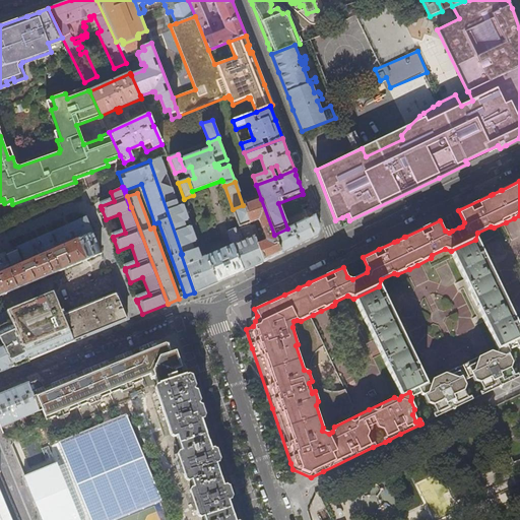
[(289,250),(317,237),(320,230),(314,215),(287,229),(274,235),(261,199),(243,205),(249,222),(258,220),(259,220),(265,240),(265,242),(257,245),(263,262),(289,250)]
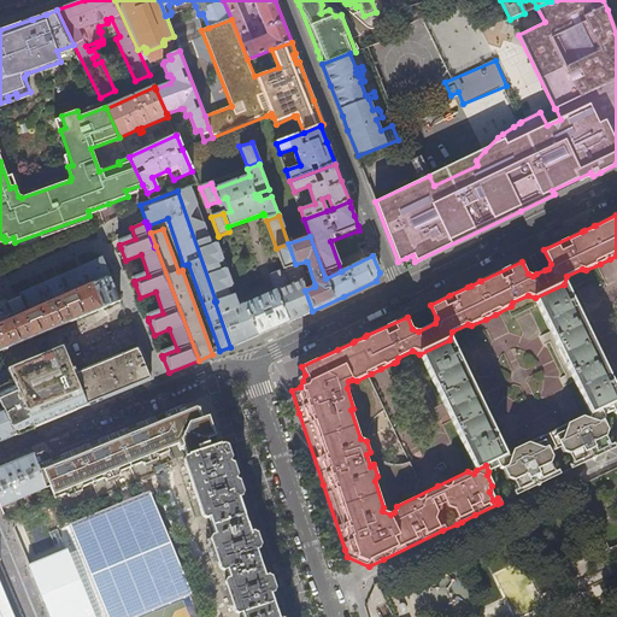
[(283,270),(297,265),(295,264),(288,244),(276,248),(283,270)]
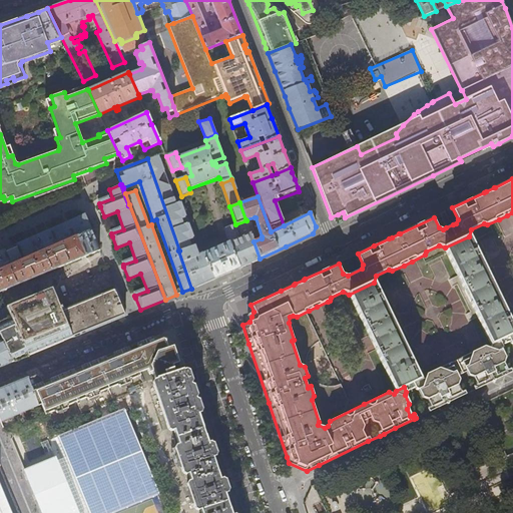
[(68,222),(52,229),(59,243),(90,229),(84,215),(68,222)]
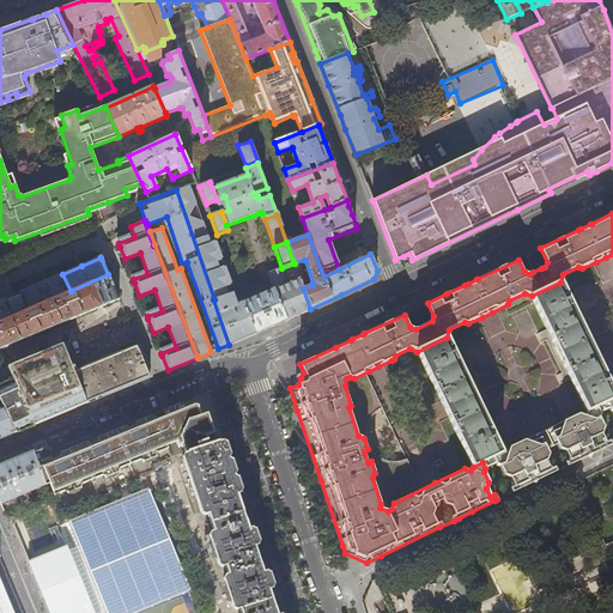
[(310,309),(303,289),(302,284),(298,275),(295,263),(281,268),(268,274),(273,290),(242,302),(238,304),(237,301),(234,292),(214,299),(213,299),(229,345),(281,322),(310,309)]
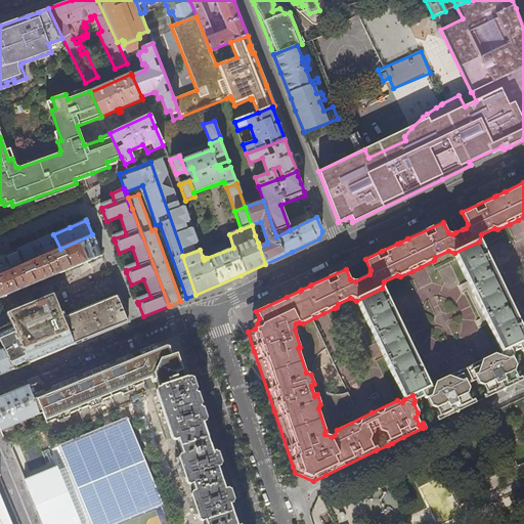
[(0,275),(60,249),(53,234),(50,236),(39,241),(34,244),(27,247),(1,258),(0,258),(0,275)]
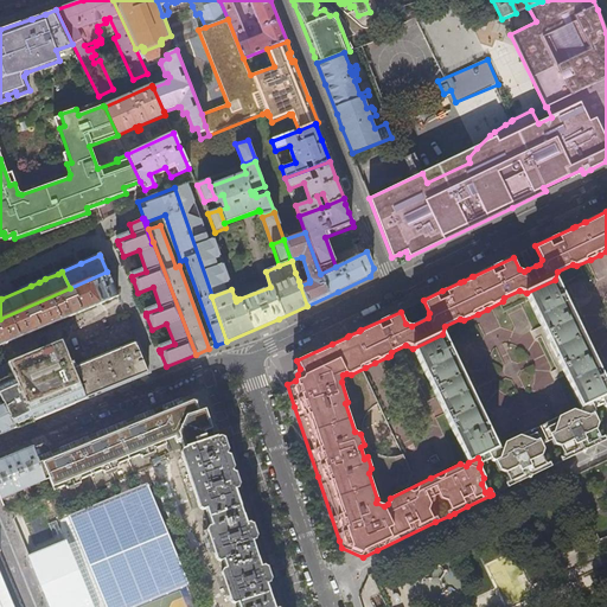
[(110,281),(107,272),(70,288),(0,319),(0,345),(117,296),(110,281)]
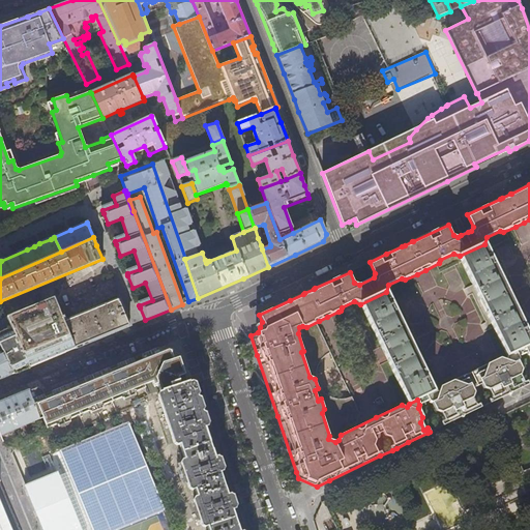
[(529,345),(529,337),(484,244),(460,256),(507,356),(516,352),(525,348),(529,345)]
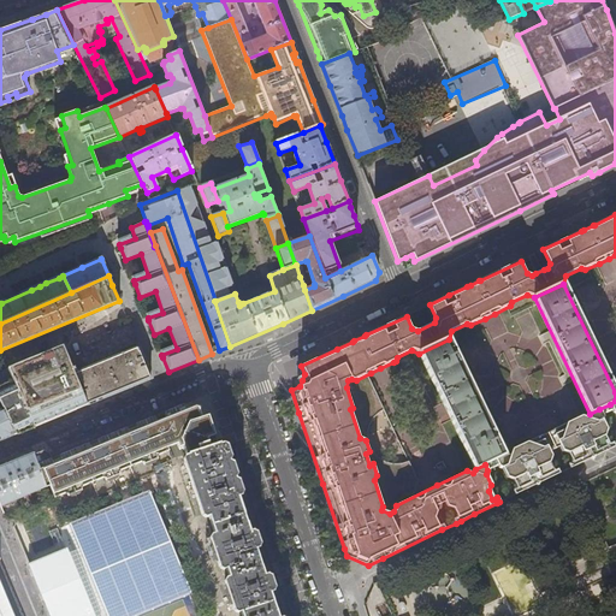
[(82,368),(136,344),(137,344),(135,337),(131,330),(129,324),(113,331),(114,335),(81,349),(83,355),(77,359),(82,368)]
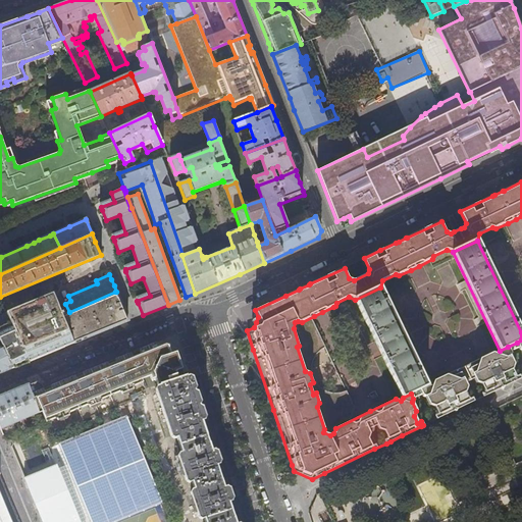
[(428,385),(380,288),(355,300),(403,398),(411,394),(420,389),(428,385)]
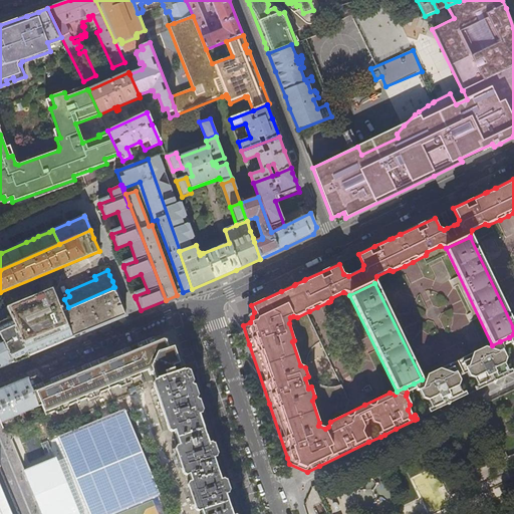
[(125,316),(113,287),(68,307),(66,311),(61,313),(72,338),(112,321),(125,316)]
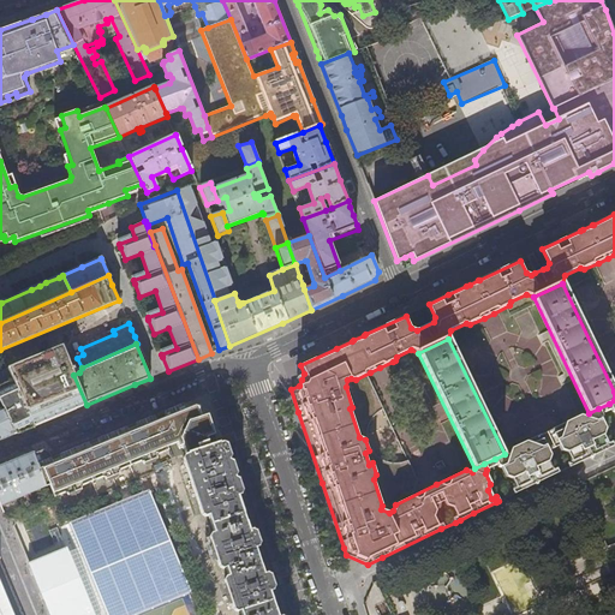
[(82,407),(87,405),(73,375),(72,371),(75,370),(73,369),(71,369),(63,347),(9,370),(35,427),(82,407)]
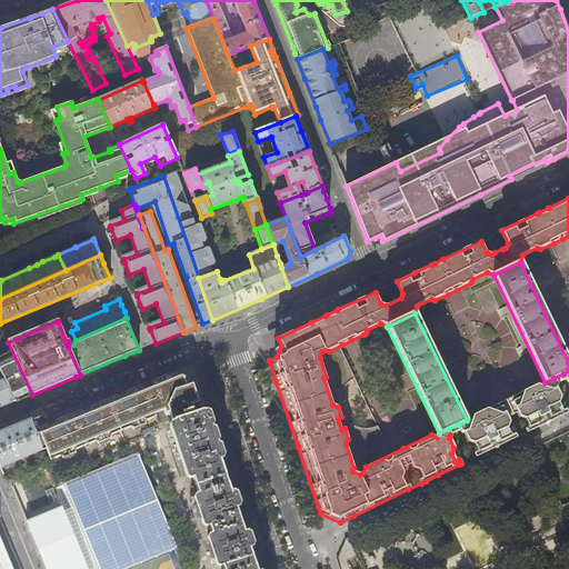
[(32,395),(8,342),(6,339),(0,341),(0,373),(13,402),(20,399),(27,397),(32,395)]
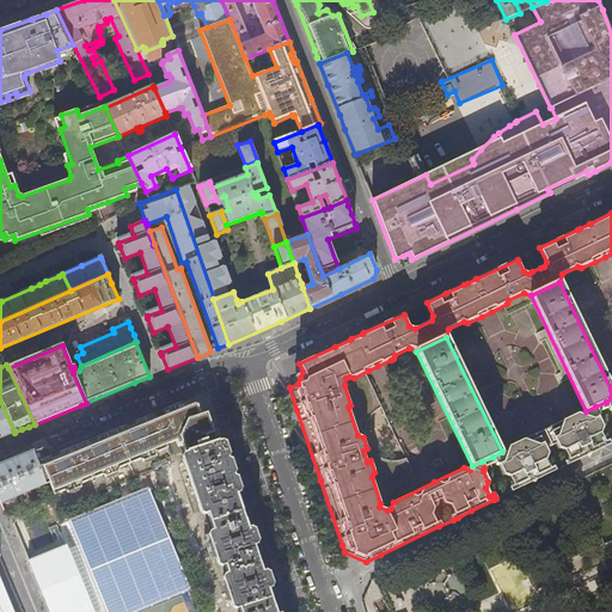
[(0,438),(14,433),(0,402),(0,438)]
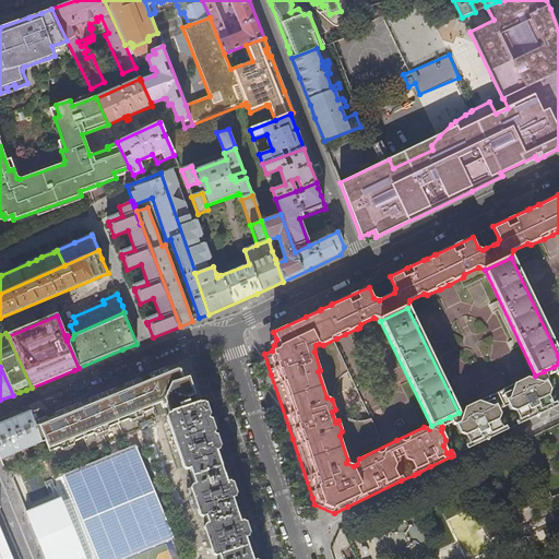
[(171,377),(168,367),(167,367),(150,373),(141,378),(126,383),(92,397),(57,412),(46,417),(44,412),(39,409),(35,411),(31,413),(40,443),(46,441),(50,451),(60,448),(61,450),(75,444),(74,442),(95,433),(96,437),(110,431),(109,428),(130,419),(131,423),(144,416),(143,413),(151,411),(153,409),(152,406),(161,403),(171,377)]
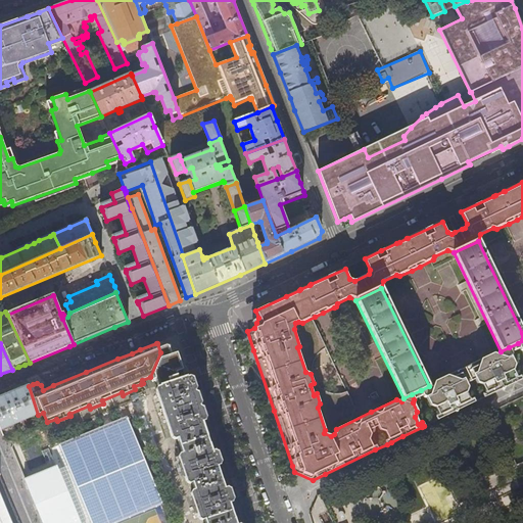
[(521,379),(519,376),(516,377),(512,370),(514,365),(510,357),(511,352),(509,347),(501,351),(500,354),(494,352),(433,382),(432,387),(429,386),(421,390),(423,395),(426,395),(430,405),(436,407),(439,414),(436,416),(437,420),(460,409),(500,390),(521,379)]
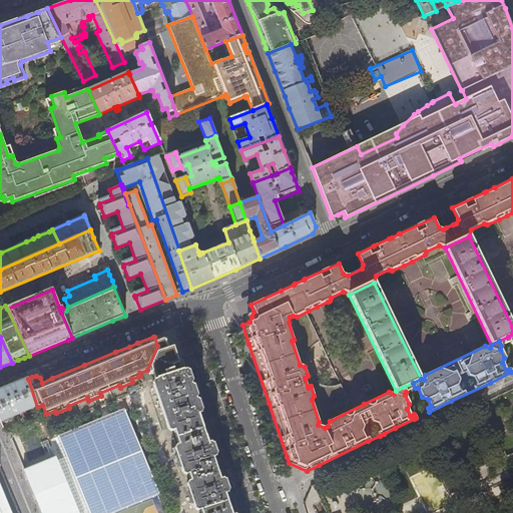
[(147,370),(149,373),(152,371),(155,379),(153,380),(152,383),(167,429),(170,428),(171,431),(173,431),(178,445),(175,446),(177,449),(175,450),(182,472),(184,471),(185,475),(188,474),(190,481),(187,482),(189,486),(187,487),(194,508),(196,507),(197,511),(200,510),(200,512),(231,512),(226,497),(225,494),(227,493),(223,478),(220,479),(219,475),(213,457),(215,457),(210,442),(208,443),(202,425),(199,414),(201,413),(192,389),(186,370),(181,371),(174,347),(173,347),(164,350),(161,348),(157,346),(147,370)]
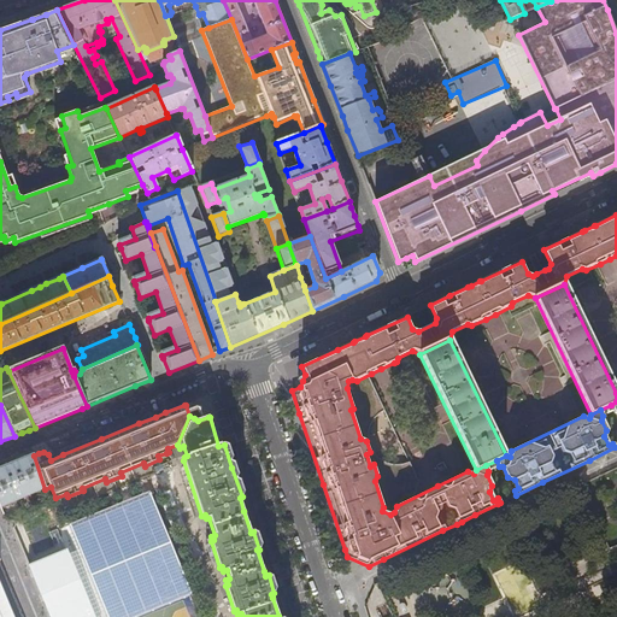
[(45,489),(34,456),(33,454),(5,465),(0,468),(0,505),(1,507),(1,506),(15,501),(45,489)]
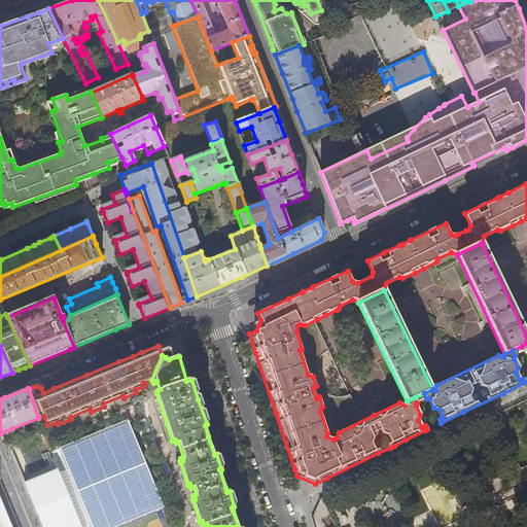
[(68,470),(59,473),(80,526),(113,526),(163,508),(128,422),(61,449),(68,470)]
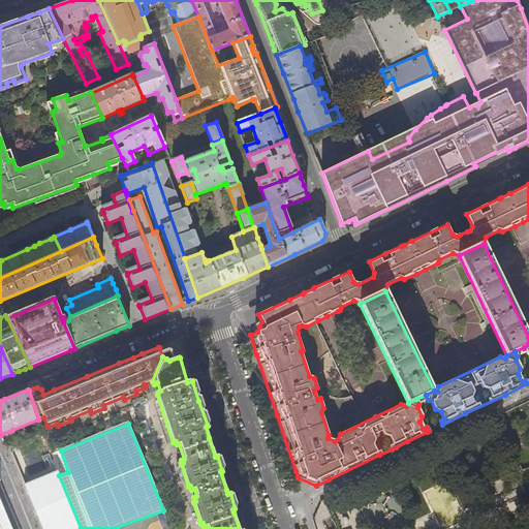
[(57,470),(24,484),(42,528),(81,528),(59,475),(57,470)]
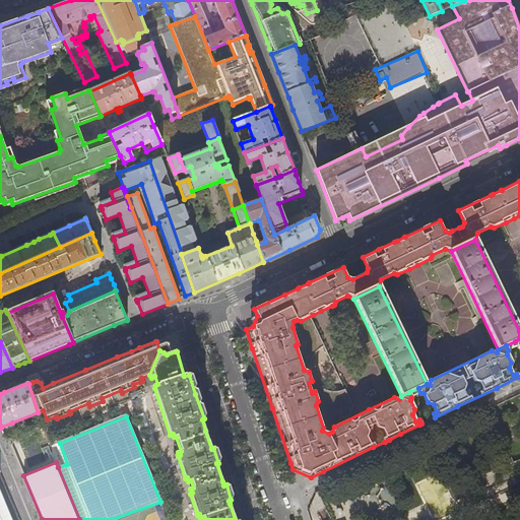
[(19,519),(0,472),(0,519),(19,519)]
